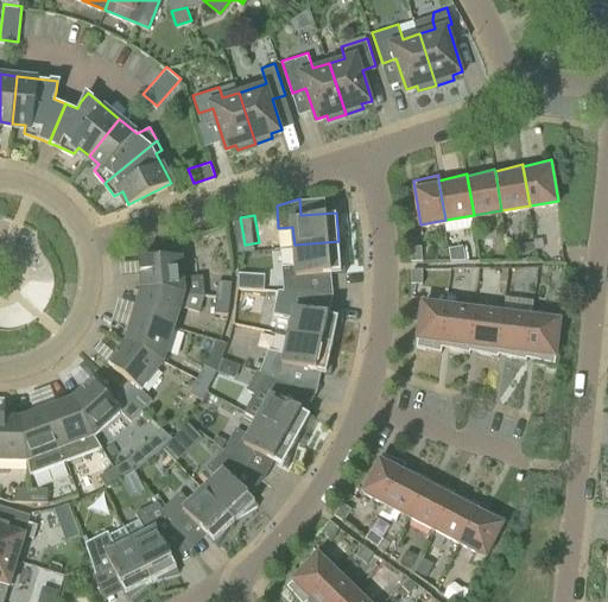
[(282,264),(284,289),(312,291),(311,272),(341,270),(339,241),(295,245),(296,263),(282,264)]
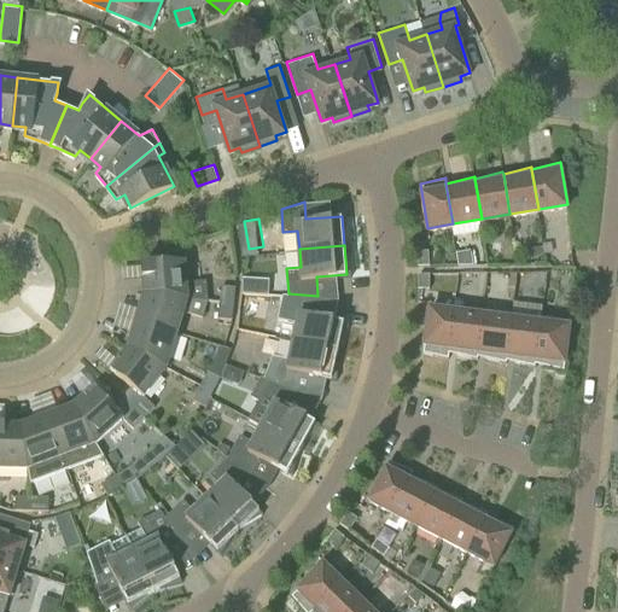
[(417,249),(418,262),(430,262),(429,249),(417,249)]
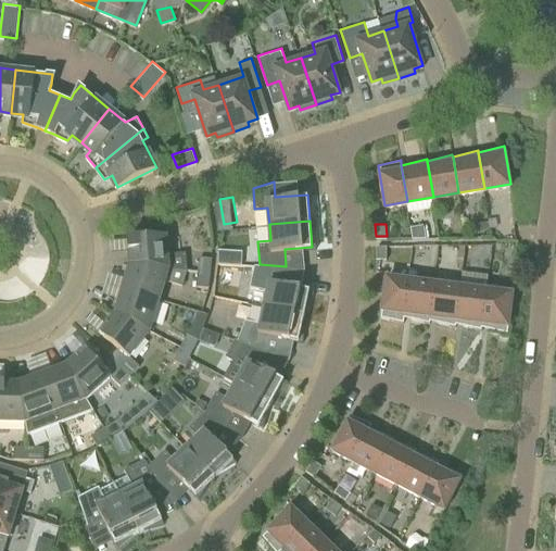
[(128,236),(130,262),(187,268),(186,250),(167,251),(166,233),(128,236)]
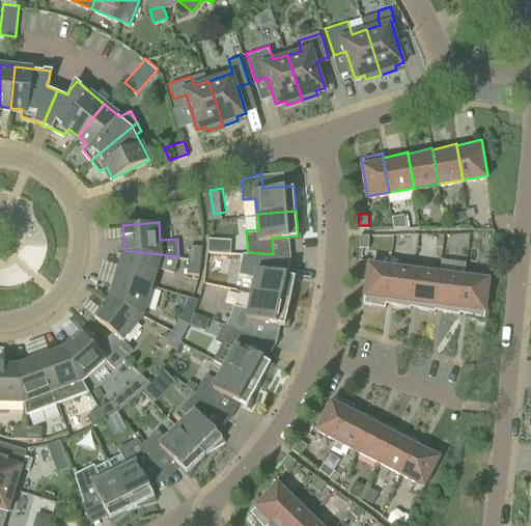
[(368,232),(360,233),(360,246),(368,245),(368,232)]
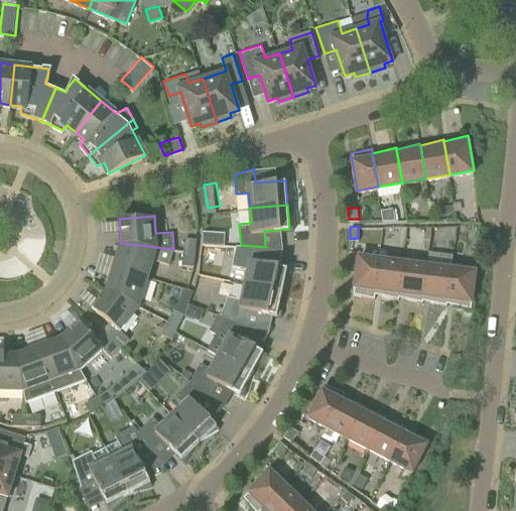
[(184,236),(183,250),(196,251),(197,237),(184,236)]
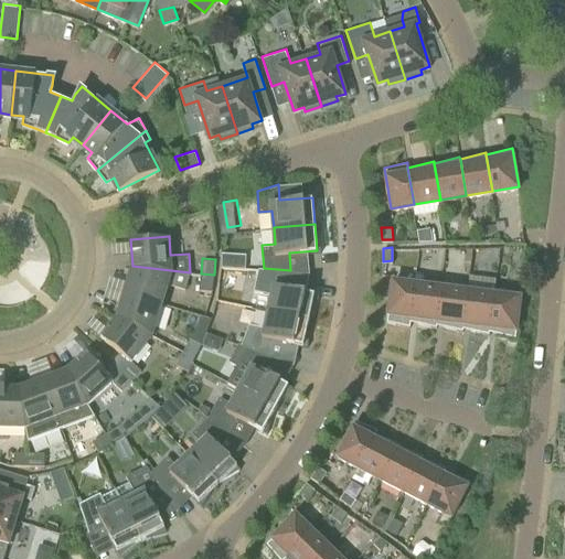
[(132,266),(125,291),(162,302),(168,283),(185,289),(190,272),(132,266)]
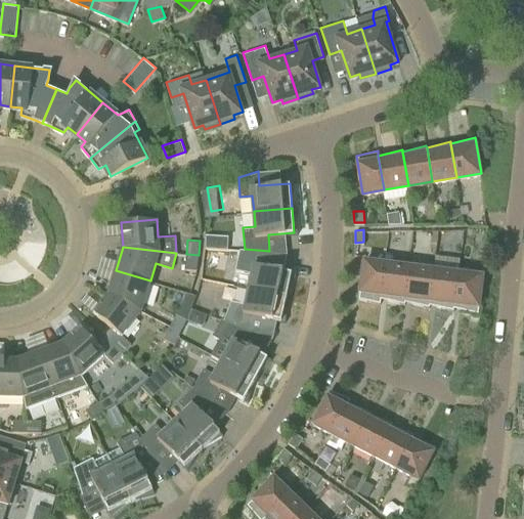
[(252,272),(249,288),(287,295),(292,271),(266,266),(269,251),(245,249),(239,248),(235,268),(252,272)]
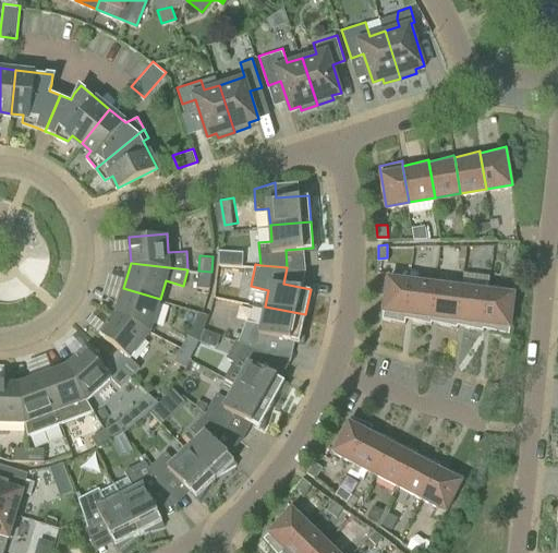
[(211,272),(198,271),(196,285),(209,286),(211,272)]
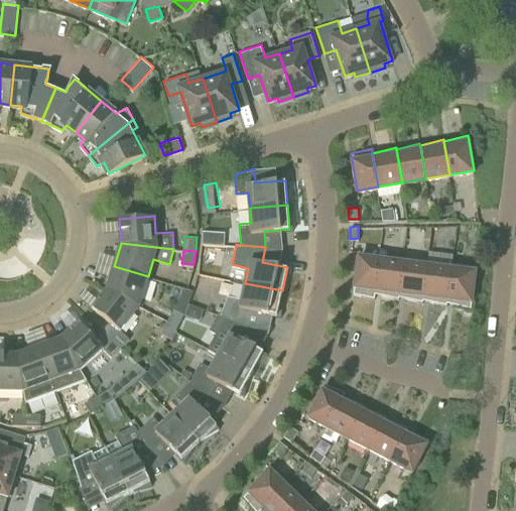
[(375,296),(375,292),(380,258),(359,255),(354,292),(375,296)]
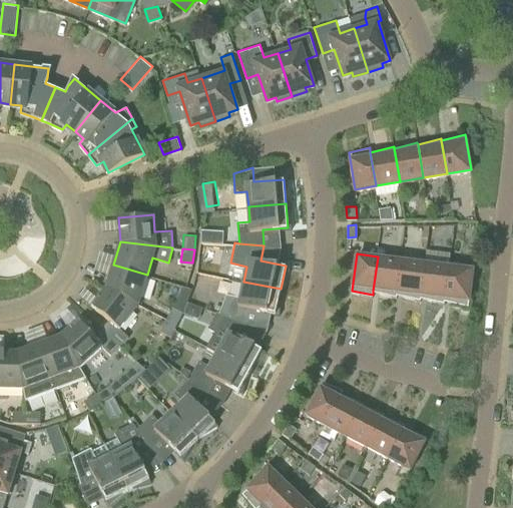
[(397,296),(397,294),(401,260),(378,257),(373,291),(397,296)]
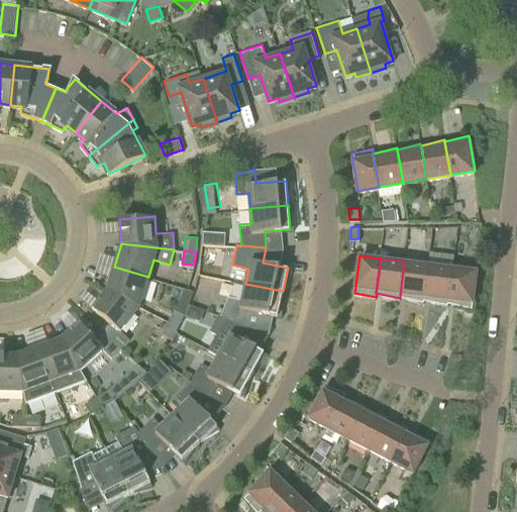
[(424,301),(424,299),(428,265),(404,262),(400,296),(424,301)]
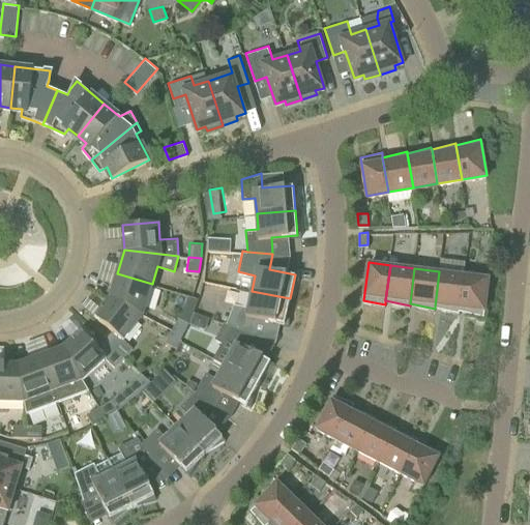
[(459,312),(460,310),(464,274),(439,271),(435,307),(459,312)]
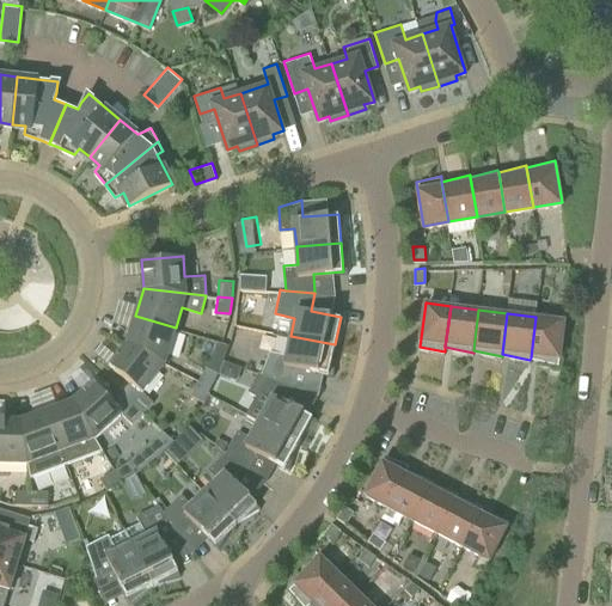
[(135,316),(127,342),(165,361),(176,328),(135,316)]
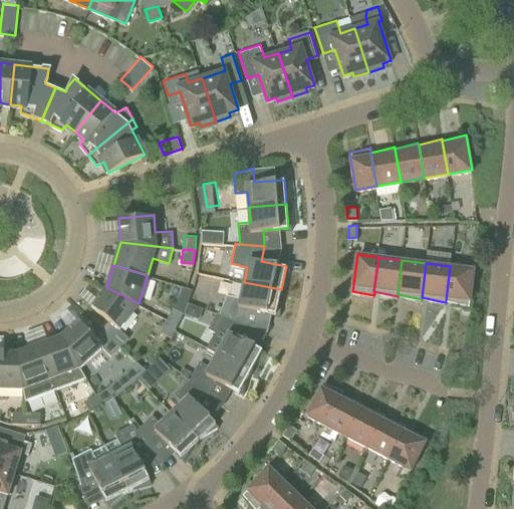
[(450,266),(446,300),(469,305),(474,269),(450,266)]
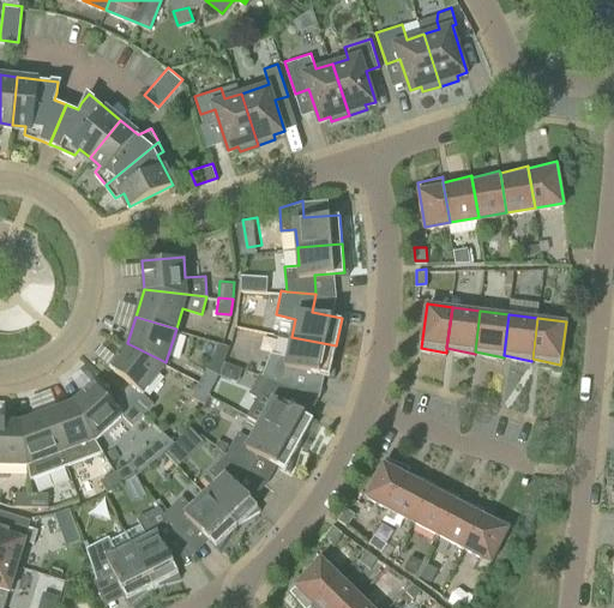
[(263,373),(269,377),(296,386),(300,368),(330,374),(336,345),(292,337),(288,354),(271,350),(263,373)]
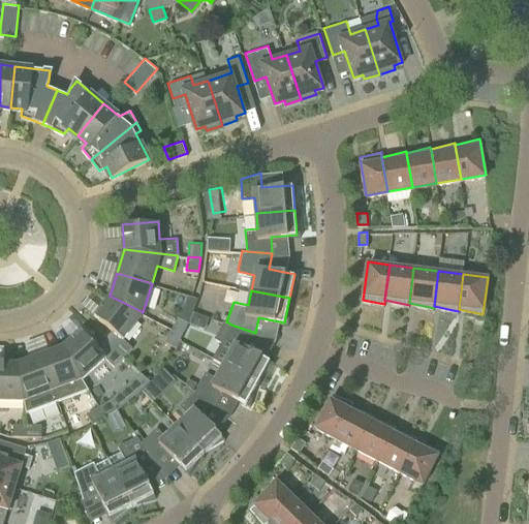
[(113,329),(104,337),(123,355),(132,346),(123,337),(143,312),(110,296),(94,314),(113,329)]
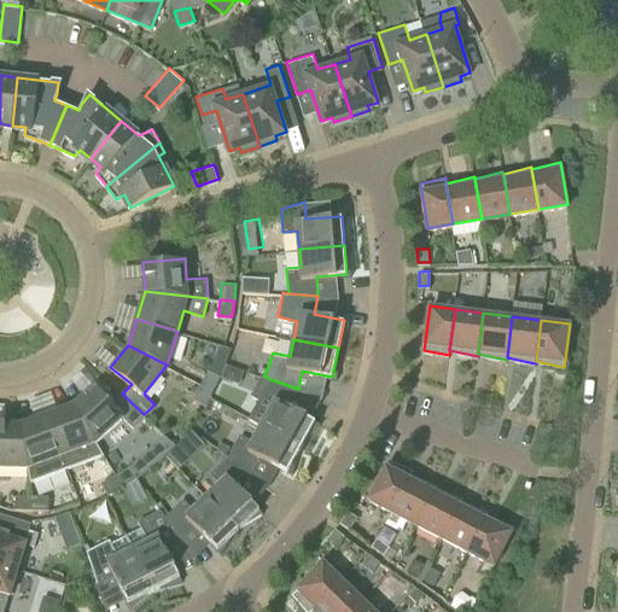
[(208,368),(200,383),(213,389),(221,374),(208,368)]
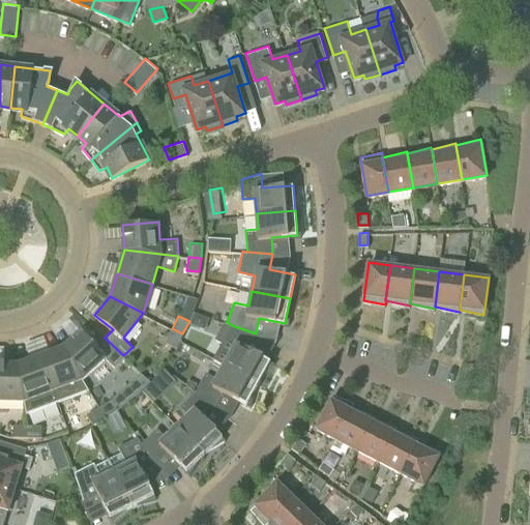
[(232,325),(213,357),(259,382),(271,360),(247,347),(256,333),(232,325)]
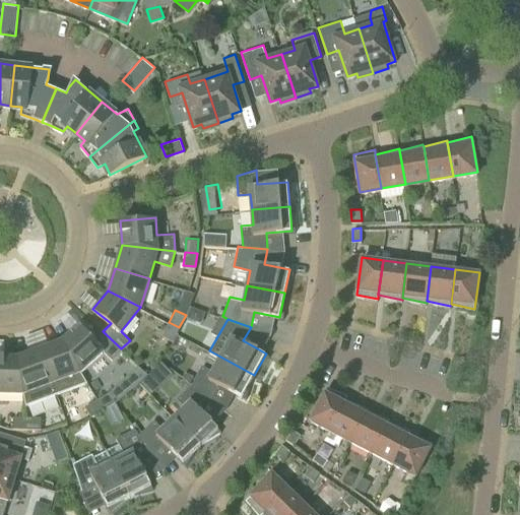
[(179,327),(169,322),(163,334),(173,339),(179,327)]
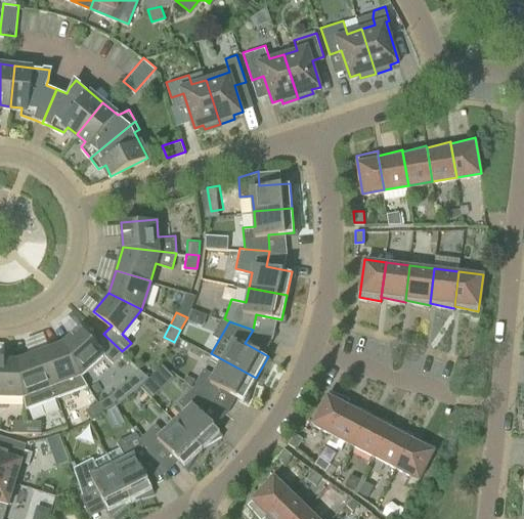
[(81,326),(62,342),(81,374),(104,352),(114,360),(122,351),(103,334),(95,343),(81,326)]
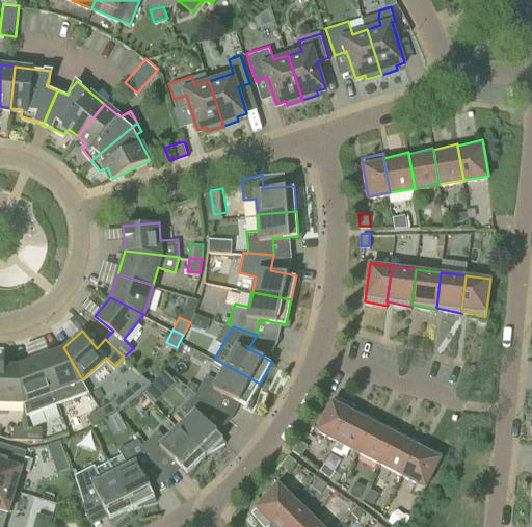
[(82,379),(63,347),(50,352),(41,356),(57,402),(89,391),(82,379)]
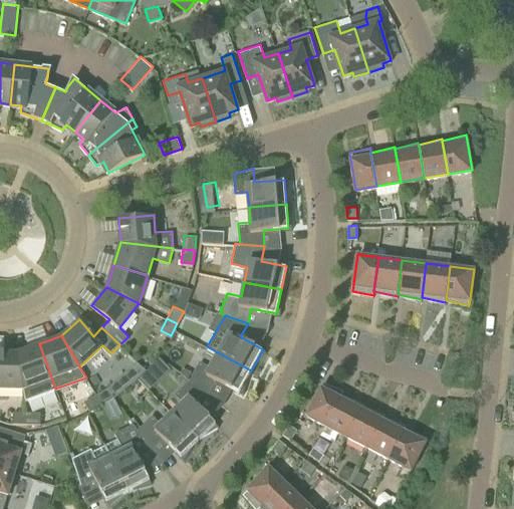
[(39,343),(30,347),(17,351),(23,388),(25,400),(55,389),(39,343)]
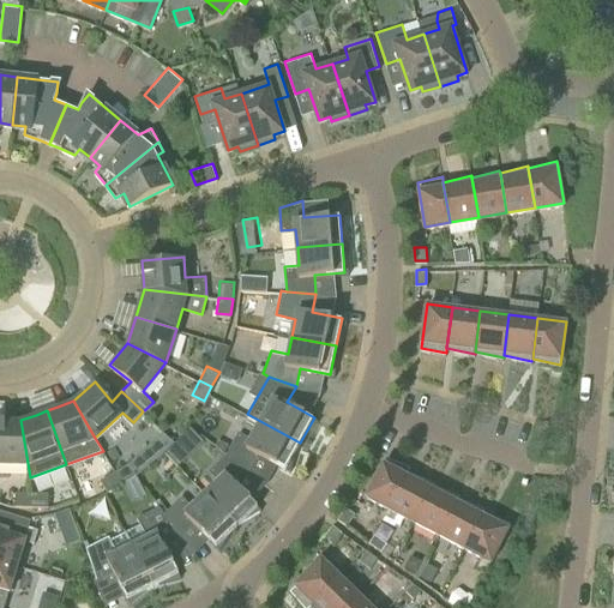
[(239,429),(227,451),(250,469),(259,452),(286,468),(300,443),(247,414),(247,415),(259,421),(252,437),(239,429)]
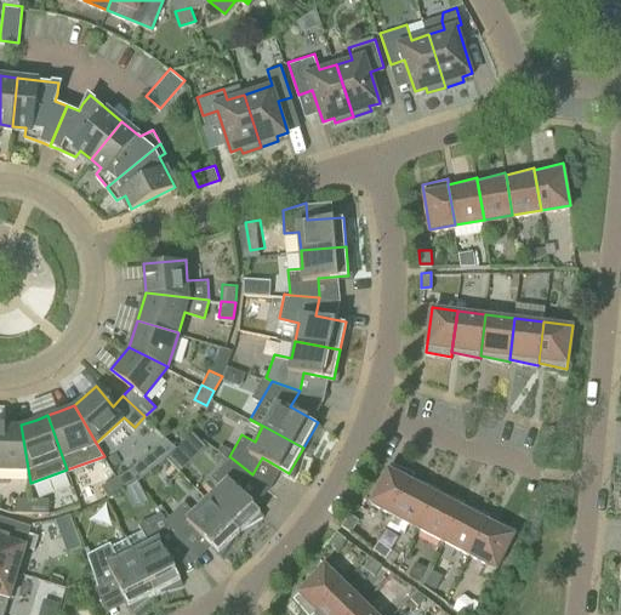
[(0,467),(28,468),(21,425),(0,425),(0,467)]
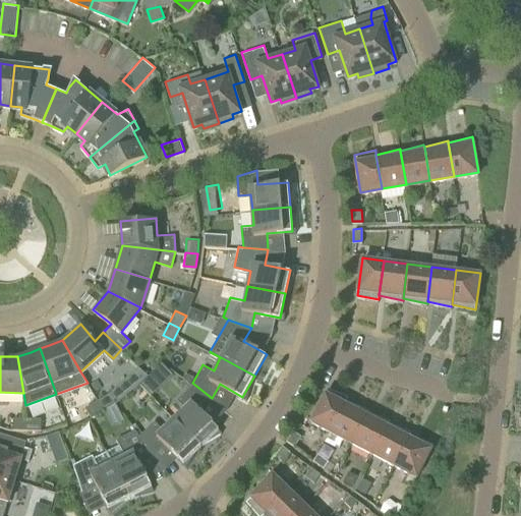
[(115,401),(135,384),(127,375),(109,391),(115,401)]
